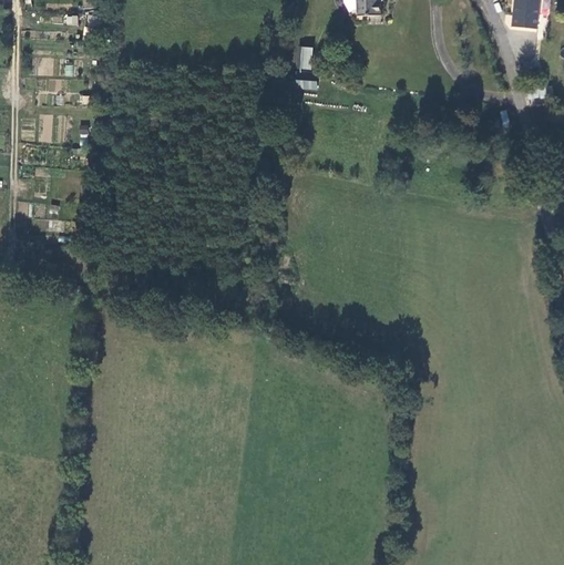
[(357,7),(356,0),(342,0),(349,10),(355,7),(357,7)]
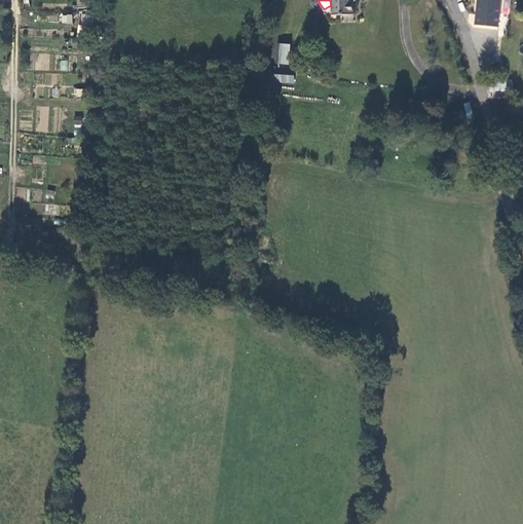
[(330,0),(331,6),(331,13),(352,13),(351,0),(330,0)]
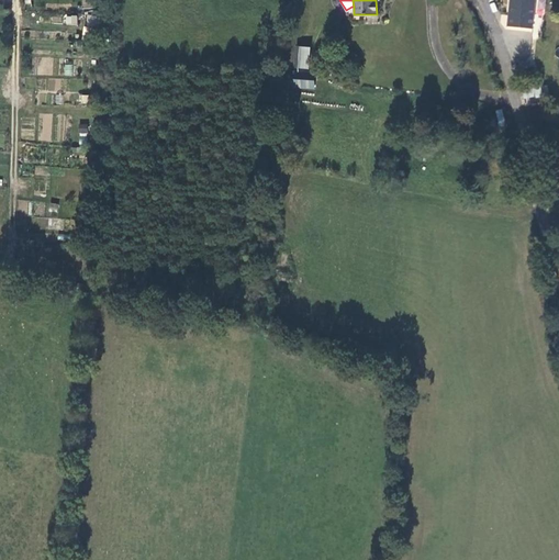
[(511,0),(511,4),(509,3),(506,26),(532,29),(534,0),(511,0)]
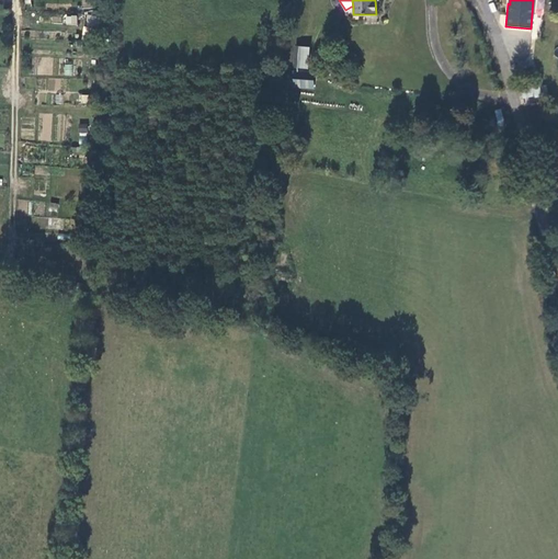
[(73,14),(61,13),(61,23),(73,23),(73,14)]
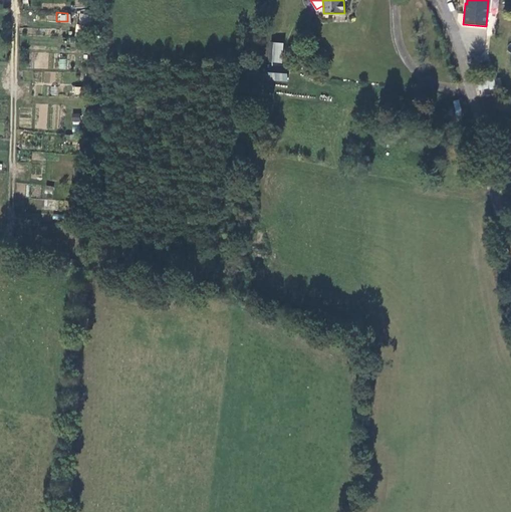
[(283,43),(275,42),(273,61),(281,62),(283,43)]
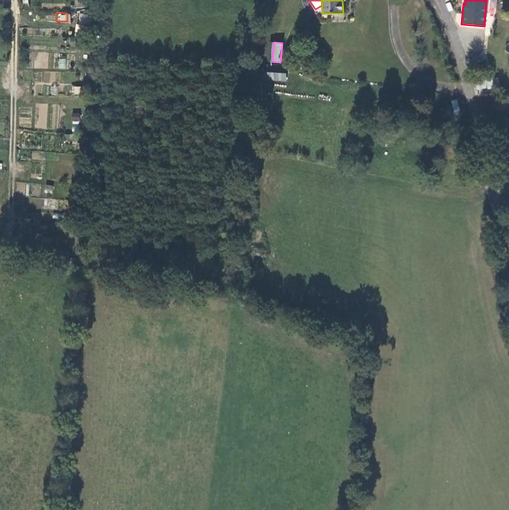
[(56,56),(55,66),(63,67),(64,57),(56,56)]
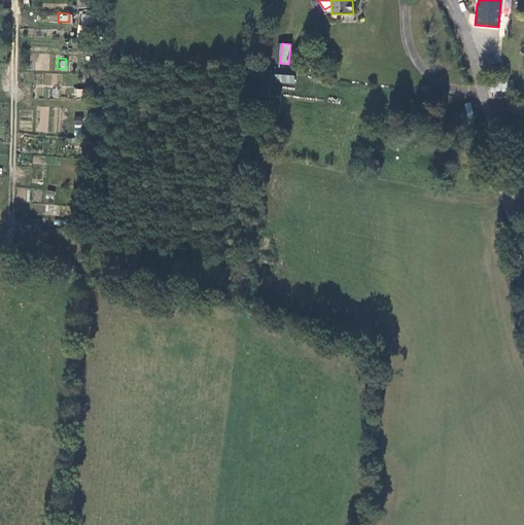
[(293,69),(275,67),(274,79),(291,81),(293,69)]
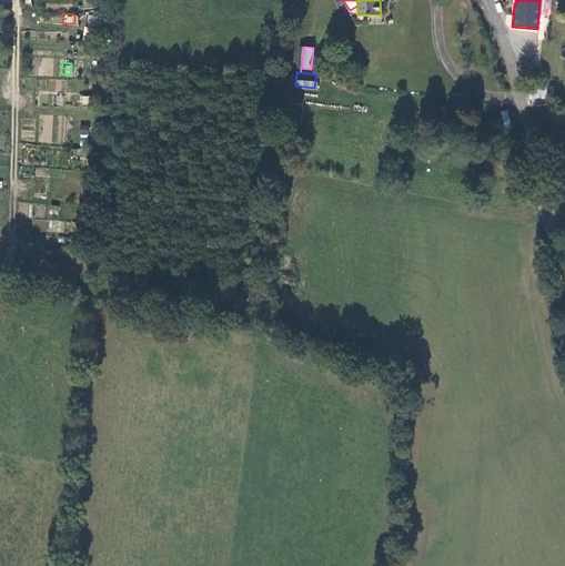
[(46,212),(56,212),(56,203),(47,203),(46,212)]
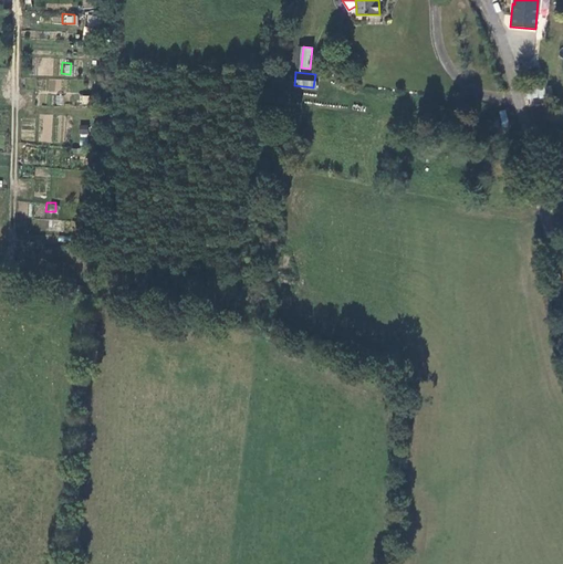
All buildings are outlined.
